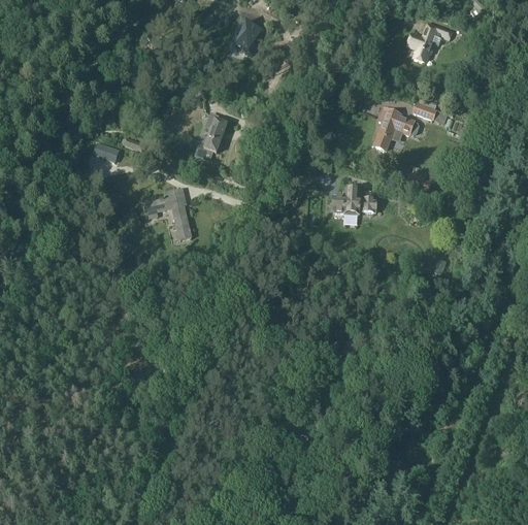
[(246,22),(236,48),(252,54),(262,27),(246,22)]
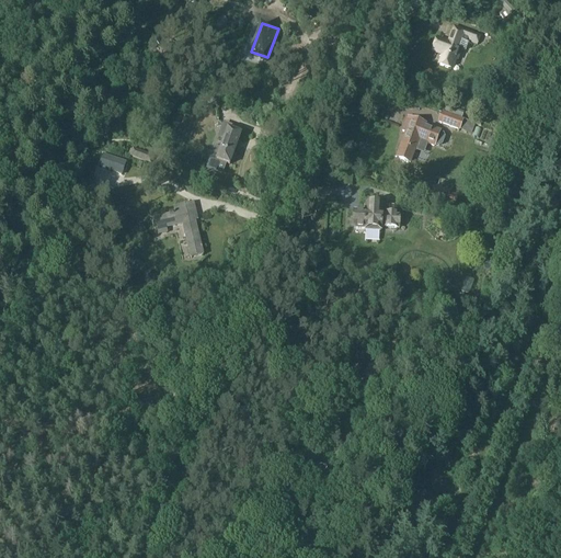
[(433,48),(443,52),(439,61),(454,67),(459,48),(464,50),(467,38),(478,42),(480,34),(456,25),(450,40),(437,34),(433,48)]
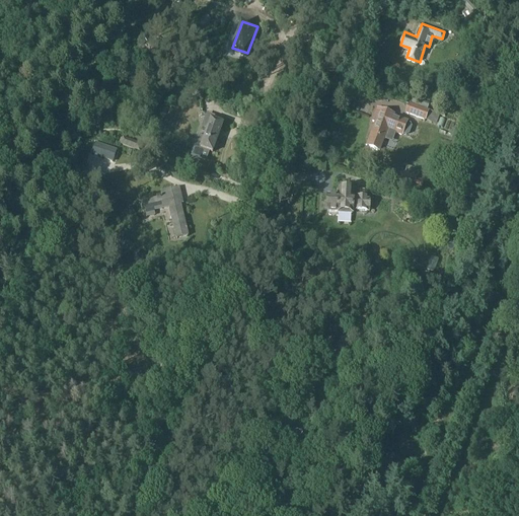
[(413,95),(411,101),(427,107),(429,101),(413,95)]
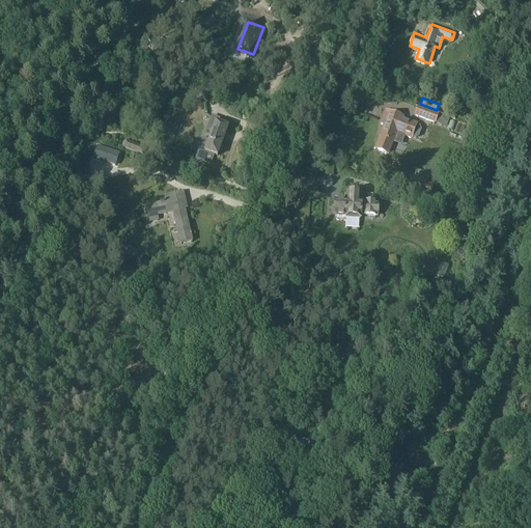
[(436,120),(439,111),(437,110),(420,104),(418,103),(414,113),(436,120)]
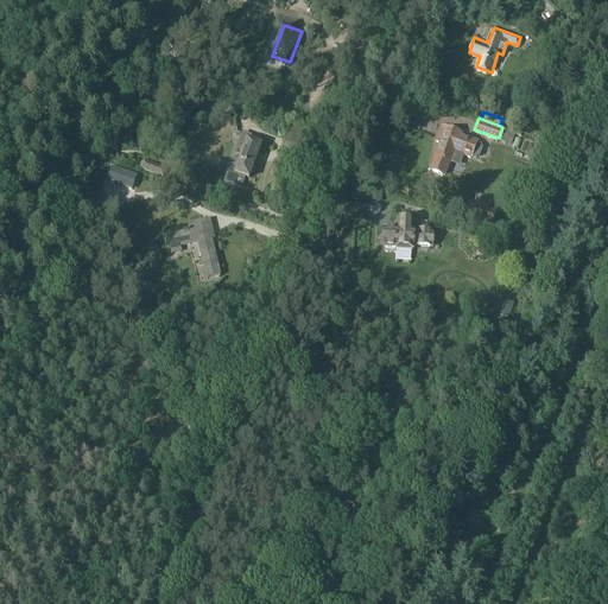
[(436,139),(439,139),(429,166),(445,173),(450,160),(451,160),(455,151),(472,156),(477,138),(462,131),(442,124),(436,139)]
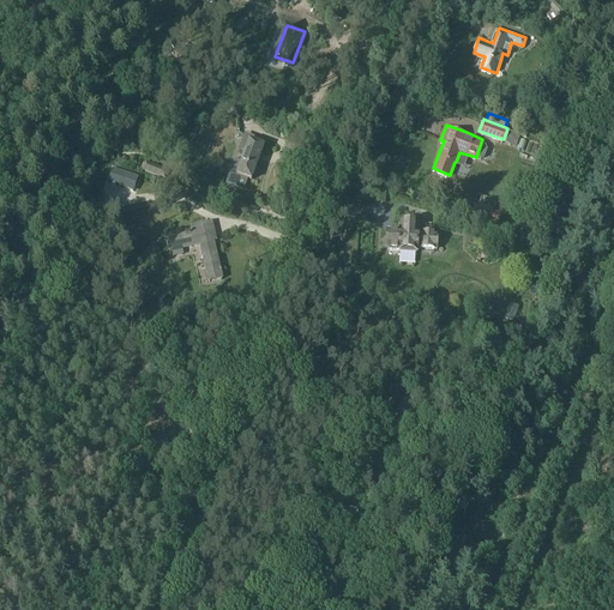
[(248,138),(244,153),(240,161),(235,158),(227,180),(242,186),(246,176),(245,176),(245,174),(251,176),(264,144),(248,138)]
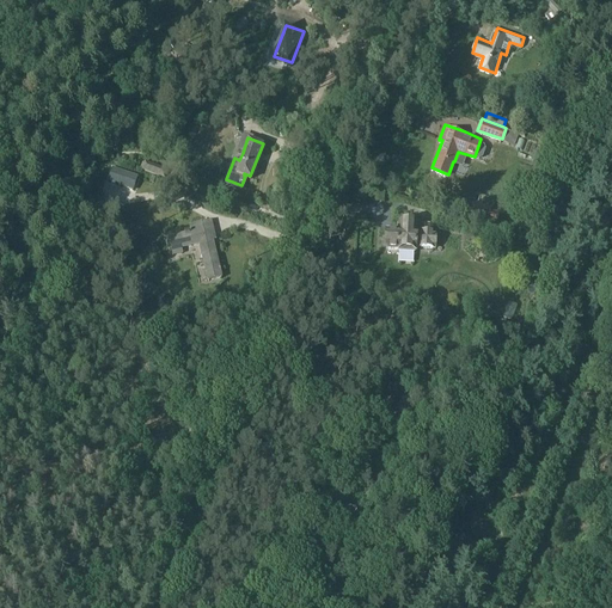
[(148,160),(145,170),(164,176),(166,167),(148,160)]
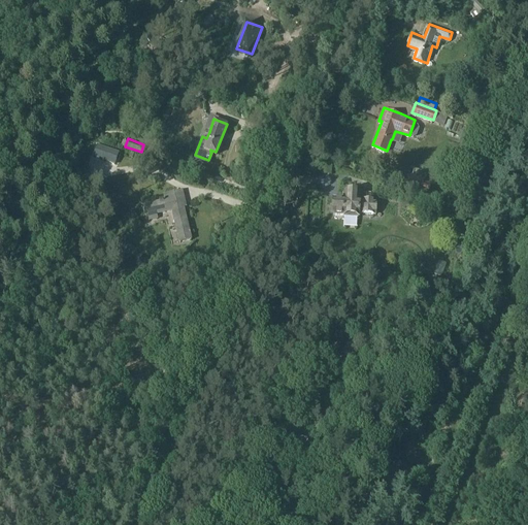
[(95,153),(103,156),(102,160),(111,163),(117,150),(90,140),(85,153),(93,156),(95,153)]
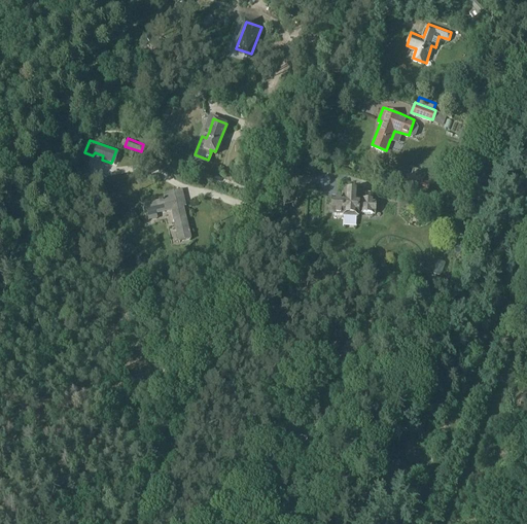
[(97,172),(93,181),(104,185),(108,176),(97,172)]
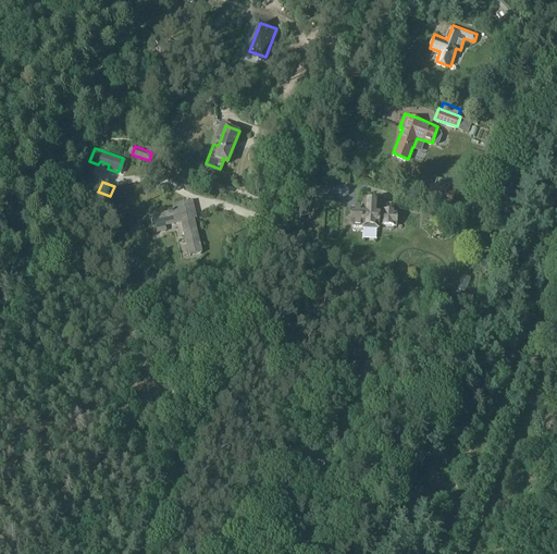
[(433,183),(429,194),(444,199),(453,201),(455,193),(447,191),(448,187),(433,183)]
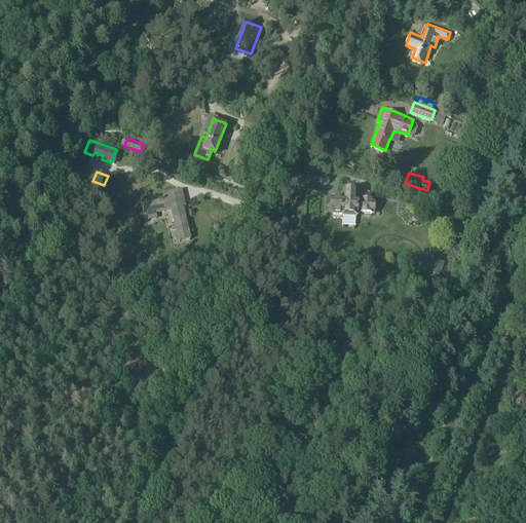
[(374,195),(363,195),(363,197),(361,197),(361,186),(343,186),(343,193),(333,193),(332,212),(360,213),(361,211),(363,211),(363,210),(373,210),(373,209),(377,209),(377,198),(374,198),(374,195)]
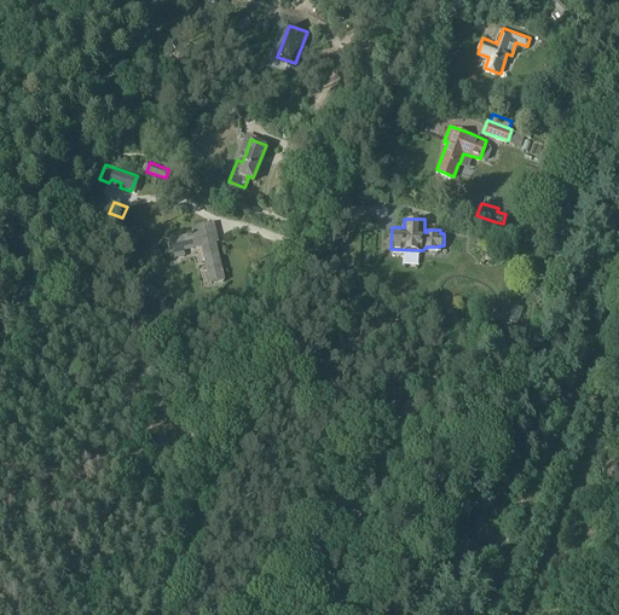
[(185,254),(184,249),(201,245),(210,280),(224,277),(215,239),(218,238),(214,220),(194,225),(195,231),(169,237),(174,255),(185,254)]
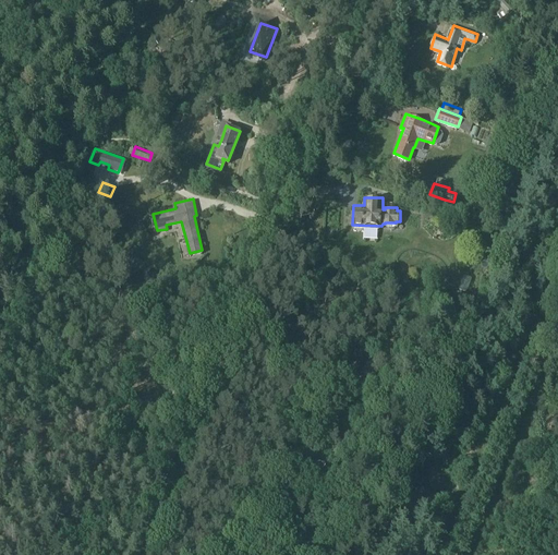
All buildings are outlined.
